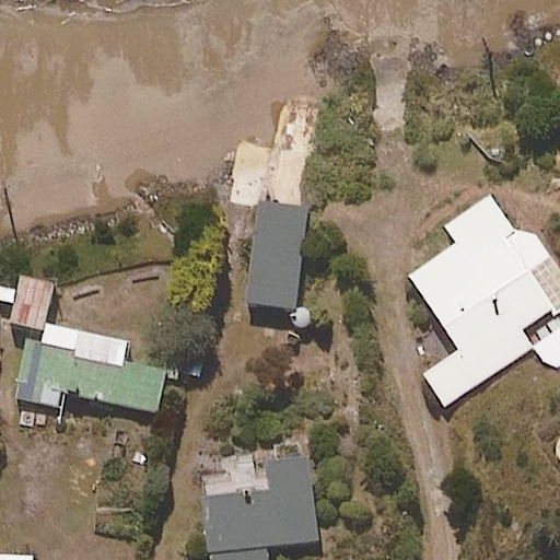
[(520,242),(490,201),(448,231),(461,247),(411,281),(462,353),(427,377),(446,406),(532,346),(521,330),(559,303),(559,272),(532,233),(520,242)]
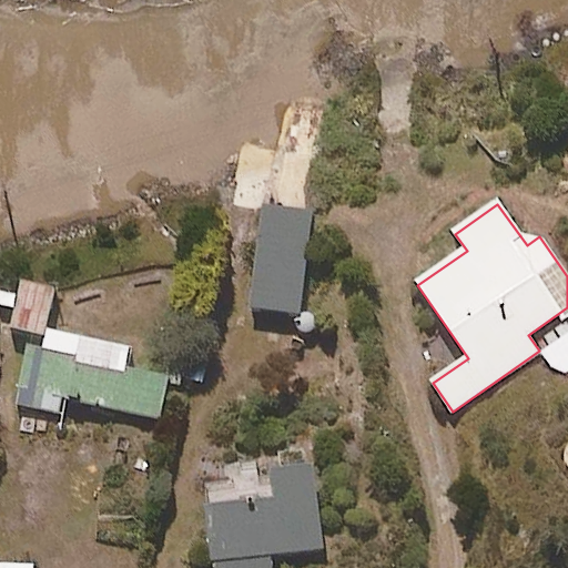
[(311,217),(260,213),(251,311),(302,315),(311,217)]
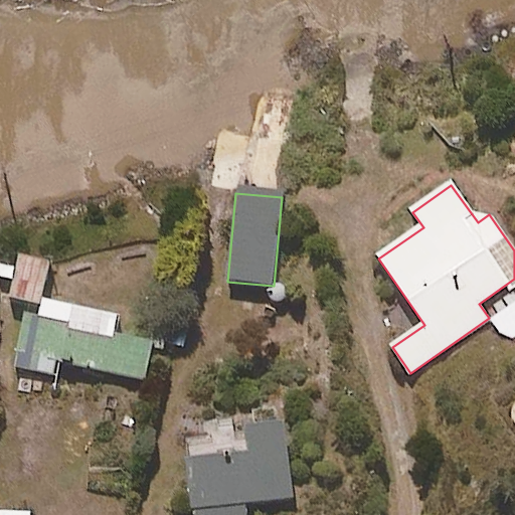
[(32,301),(41,303),(48,266),(19,261),(12,298),(32,301)]
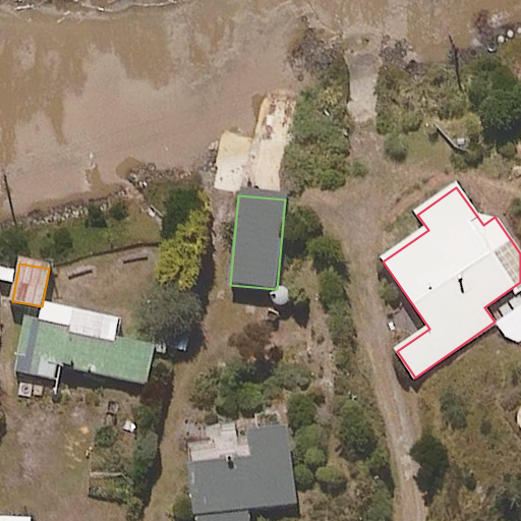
[(59,366),(107,377),(149,386),(158,345),(115,336),(118,322),(42,306),(33,304),(18,371),(56,380),(59,366)]
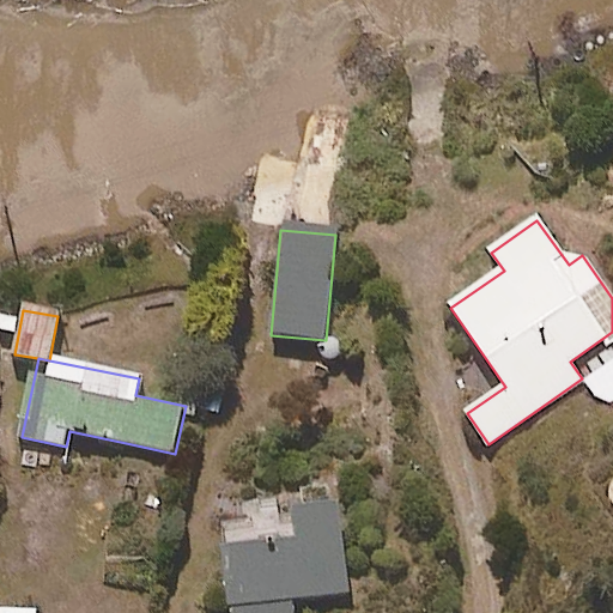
[(346,596),(338,498),(223,508),(231,612),(291,612),(291,601),(346,596)]
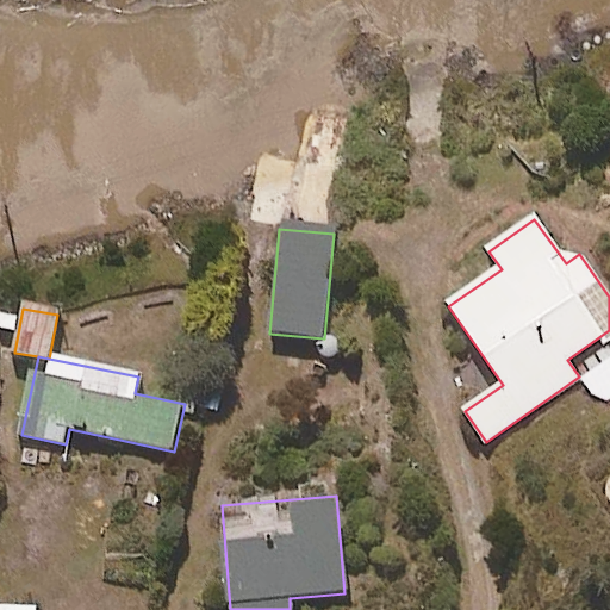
All buildings are outlined.
